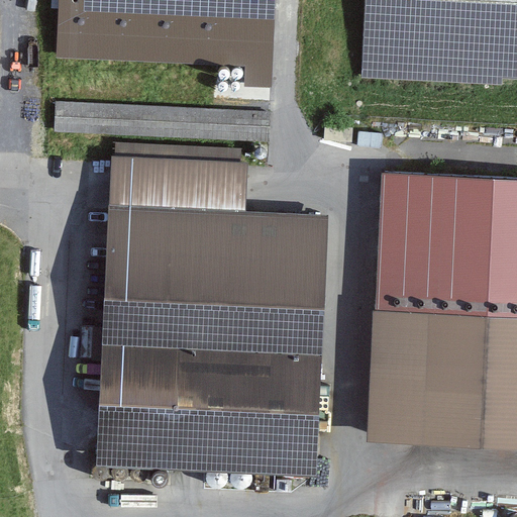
[(516,0),(365,0),(362,77),(503,84),(503,78),(516,79),(516,0)]
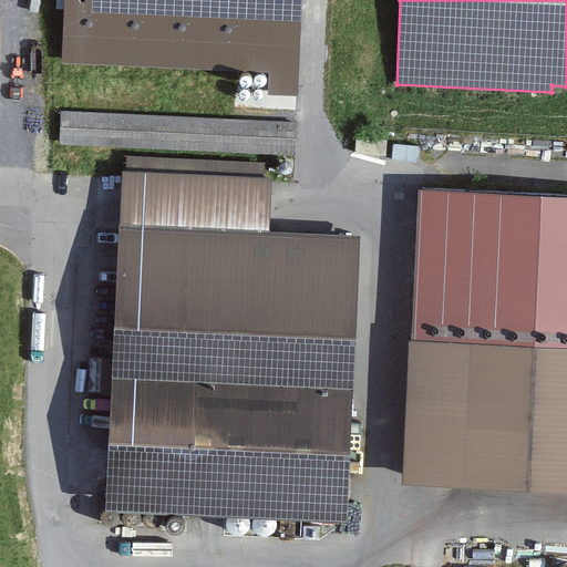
[(303,12),(66,1),(65,18),(64,34),(301,45),(302,29),(303,12)]
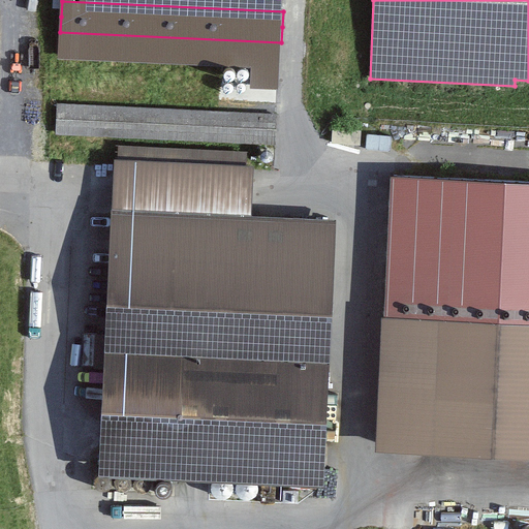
[(278,115),(57,104),(56,135),(277,145),(278,115)]
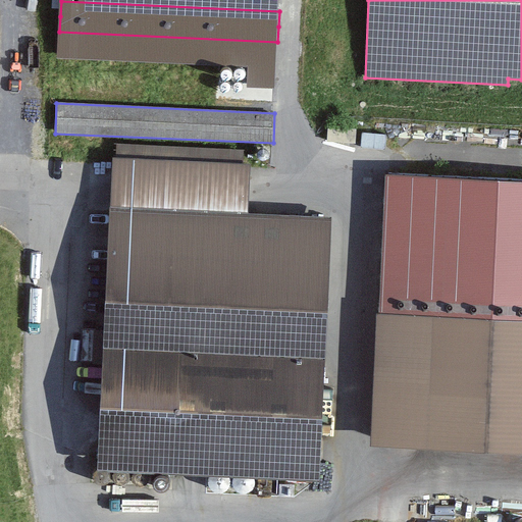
[(251,160),(112,154),(105,303),(103,348),(100,409),(97,470),(320,481),(323,420),(326,359),(328,313),(333,217),(248,213),(251,160)]
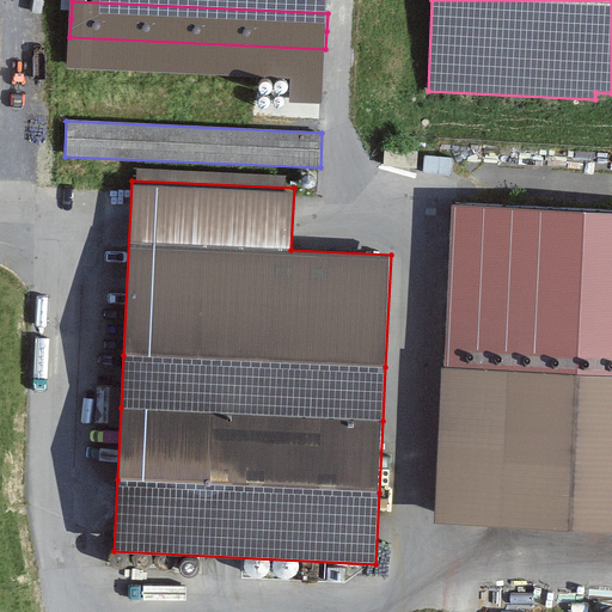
[(611,212),(452,204),(445,367),(438,521),(611,530),(611,212)]
